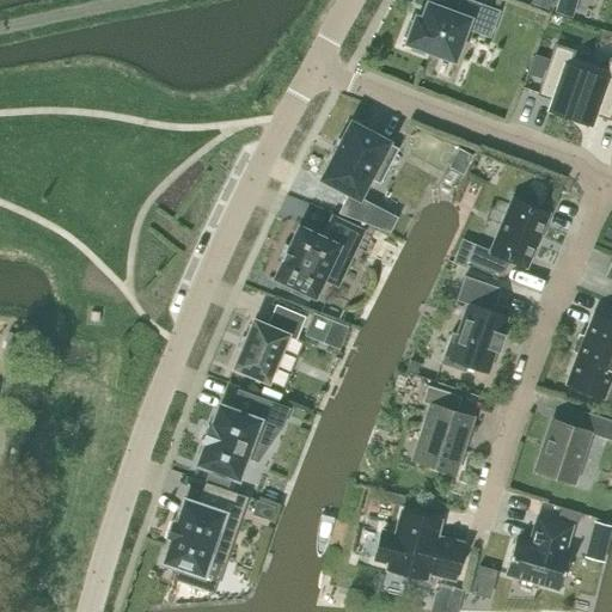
[(489,36),(497,12),(465,0),(460,0),(456,14),(428,5),(422,20),(416,18),(415,23),(410,22),(404,36),(409,37),(408,42),(412,44),(411,49),(423,54),(424,49),(453,60),(465,28),(489,36)]
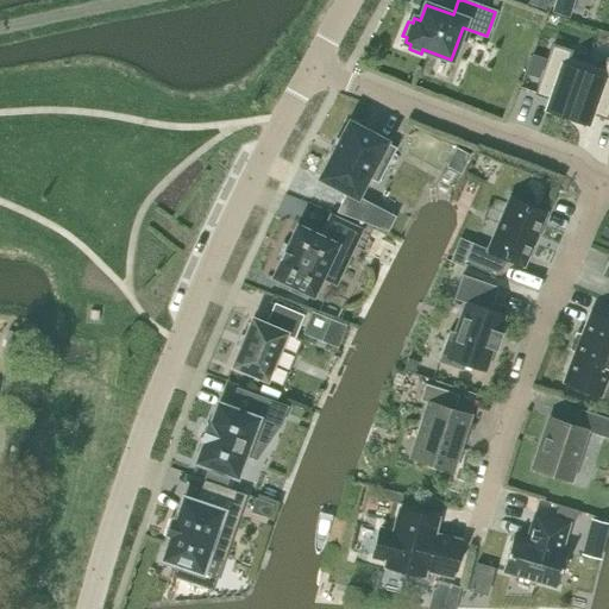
[(567,0),(553,0),(551,12),(567,18),(573,2),(567,0)]
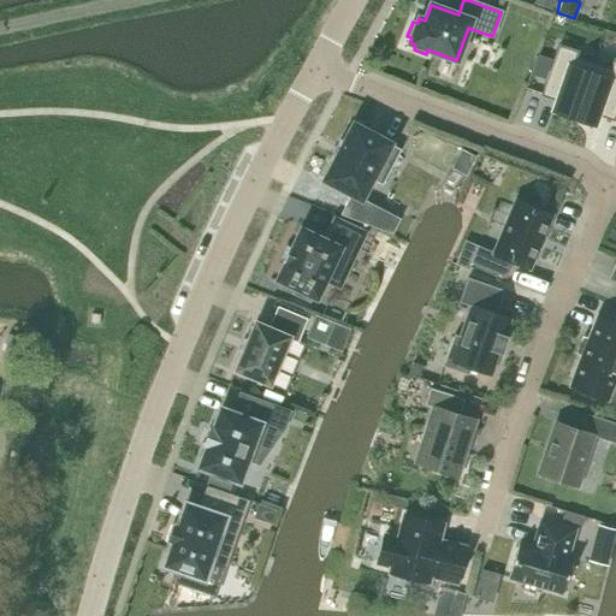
[(554,112),(574,119),(593,64),(575,58),(576,52),(560,46),(543,94),(557,100),(554,112)]
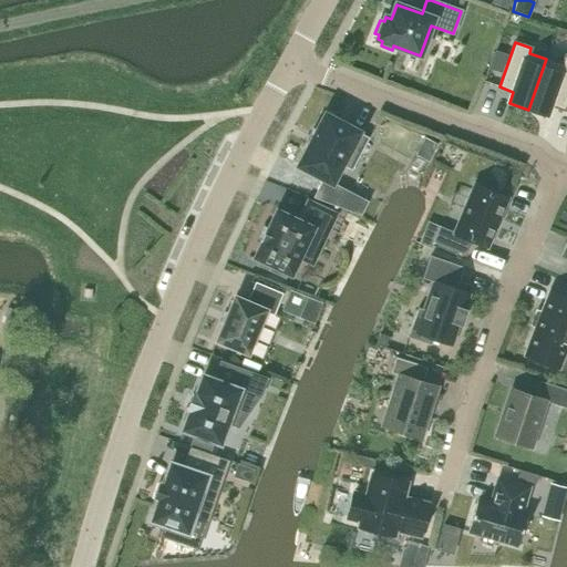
[(546,59),(528,110),(546,116),(550,105),(564,110),(566,101),(566,55),(563,64),(546,59)]
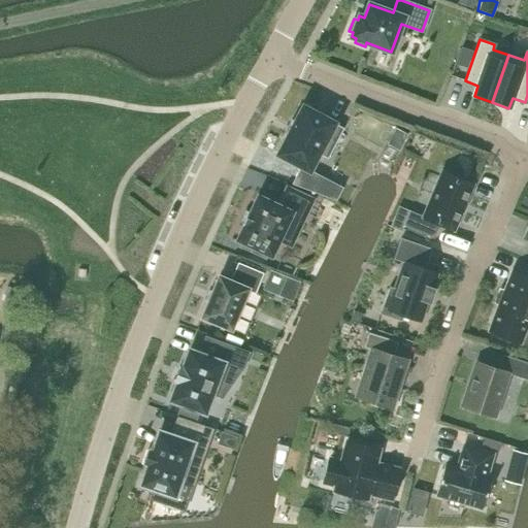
[(276,155),(309,172),(319,154),(327,158),(343,128),(334,124),(335,123),(302,105),(293,123),(292,122),(284,136),(286,137),(276,155)]
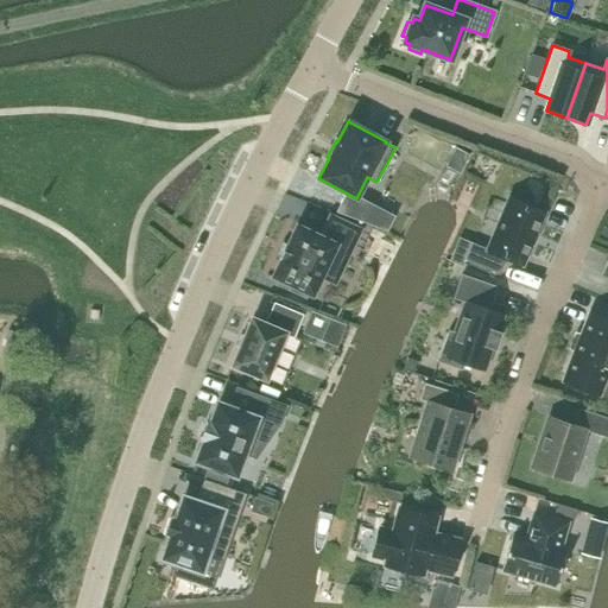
[(499,279),(505,264),(521,270),(544,217),(507,203),(486,254),(470,248),(463,265),(499,279)]
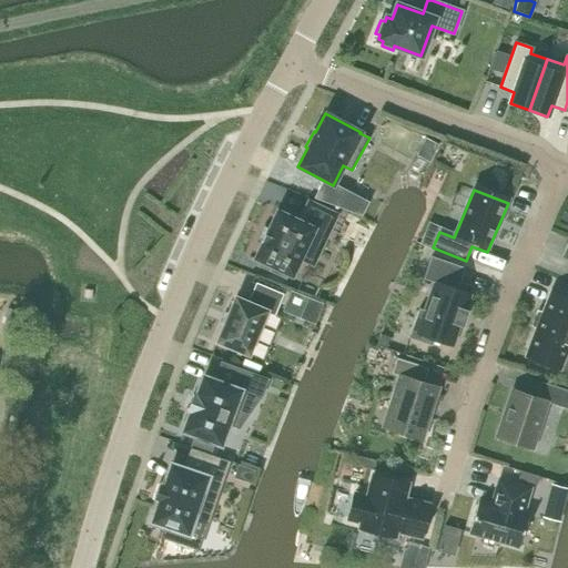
[(353,193),(346,206),(359,213),(366,200),(353,193)]
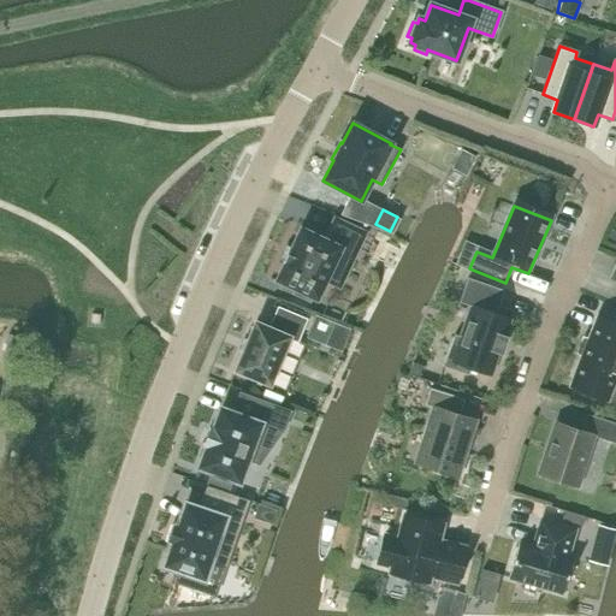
[(335,218),(324,240),(300,227),(276,279),(295,289),(292,294),(309,301),(312,296),(315,298),(338,252),(351,258),(365,232),(335,218)]
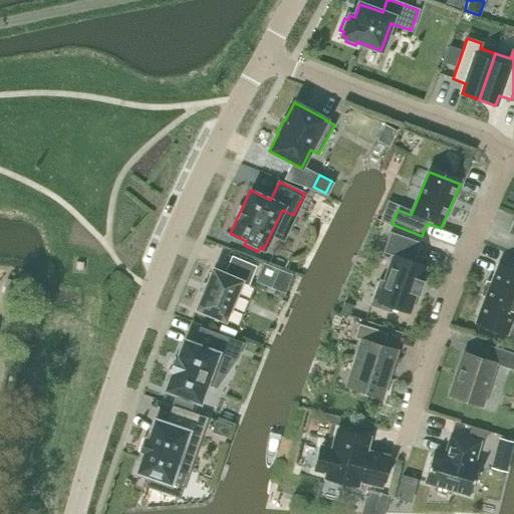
[(420,242),(390,232),(380,256),(392,259),(383,281),(378,279),(369,305),(395,314),(397,309),(409,313),(416,294),(418,294),(422,282),(420,281),(425,266),(414,261),(420,242)]
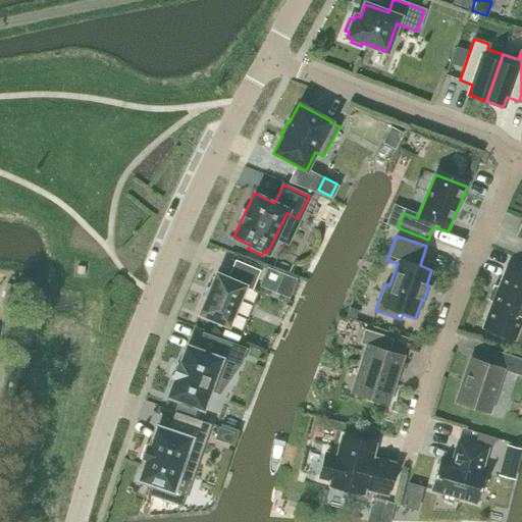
[(199,313),(227,325),(244,285),(251,289),(258,270),(236,261),(228,278),(216,273),(210,288),(208,288),(204,298),(205,299),(199,313)]
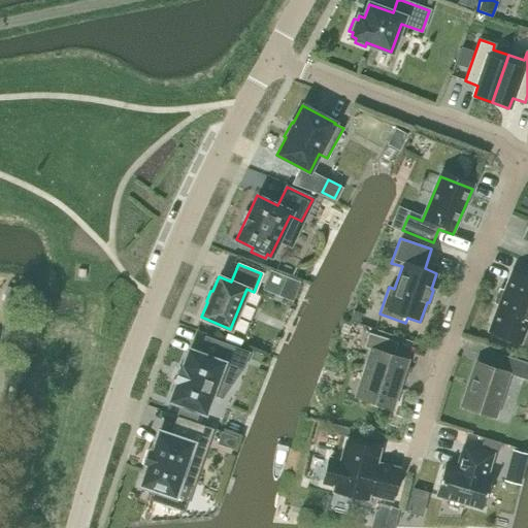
[(285,275),(269,269),(262,289),(277,295),(285,275)]
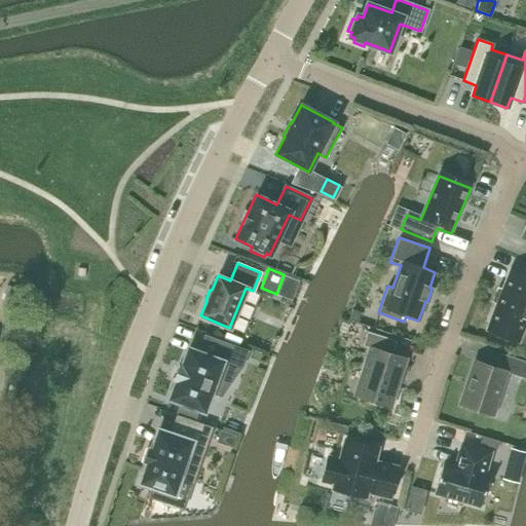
[(525,323),(525,274),(510,269),(486,330),(519,342),(525,323)]
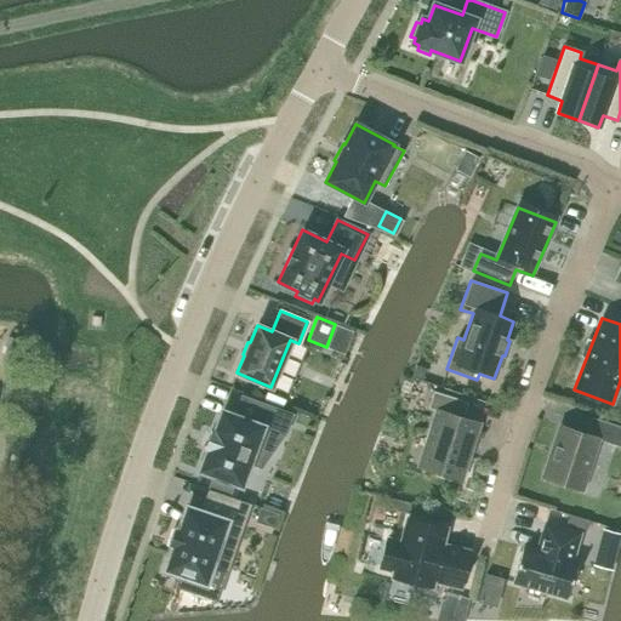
[(20,339),(9,336),(3,365),(13,368),(20,339)]
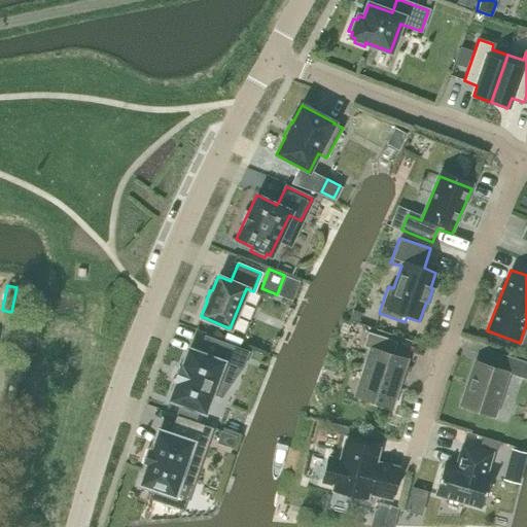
[(352,310),(349,320),(358,323),(361,313),(352,310)]
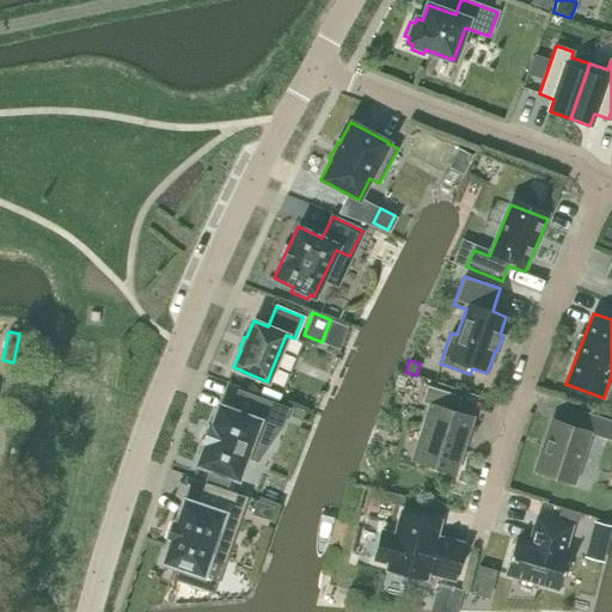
[(429,381),(423,398),(433,402),(414,452),(452,466),(471,415),(458,410),(463,395),(429,381)]
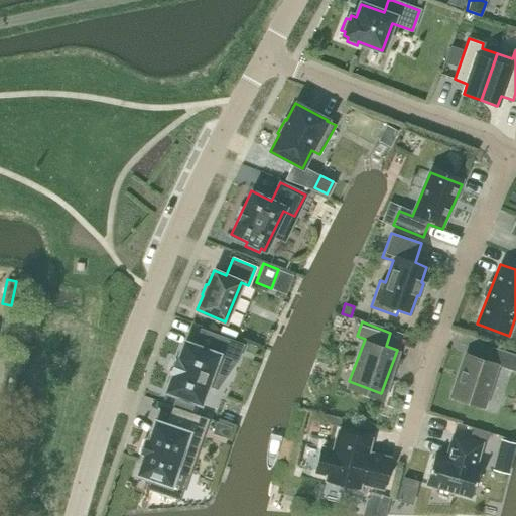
[(166,391),(201,403),(218,354),(236,360),(241,344),(200,330),(195,346),(183,342),(177,359),(174,358),(169,373),(172,374),(166,391)]
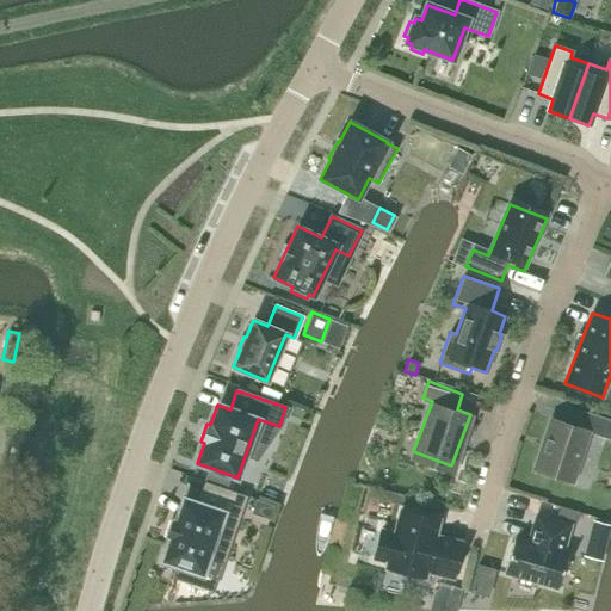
[(572,482),(588,432),(610,439),(610,420),(582,412),(576,427),(551,419),(535,470),(572,482)]
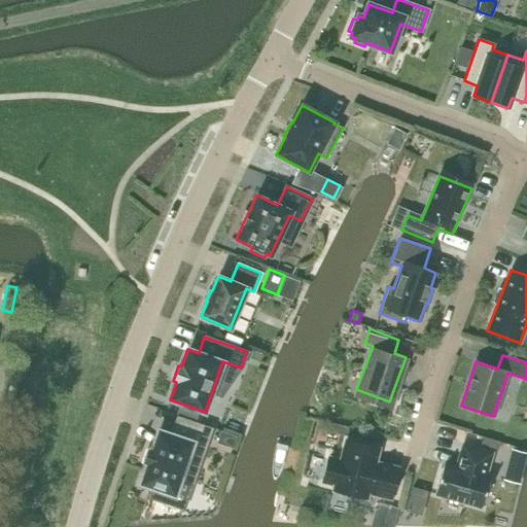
[(151,496),(182,507),(209,429),(178,418),(172,436),(159,431),(152,451),(150,451),(146,462),(148,463),(141,483),(154,487),(151,496)]
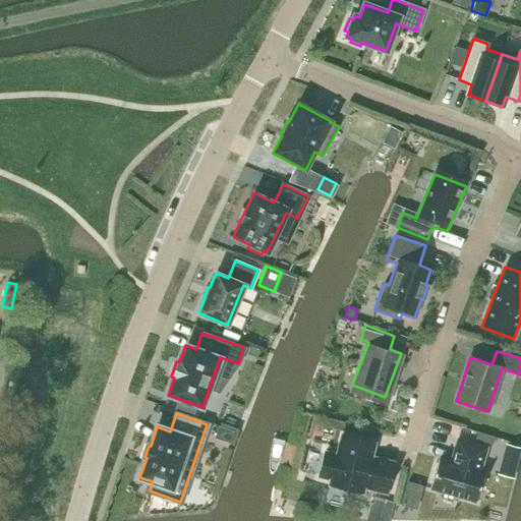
[(342,431),(344,422),(324,417),(322,426),(342,431)]
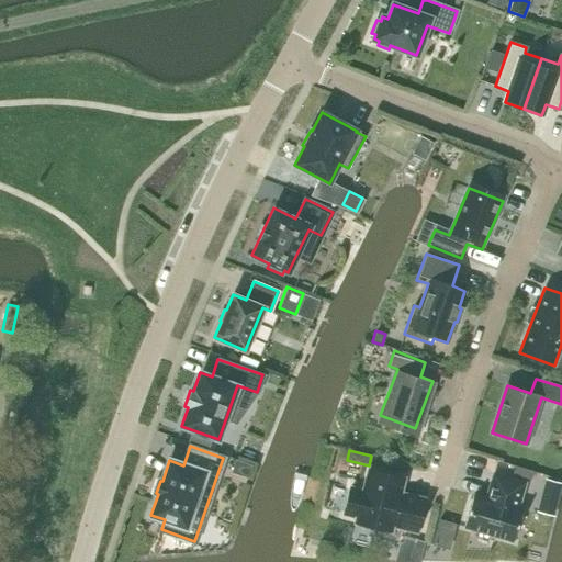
[(250,465),(234,460),(229,472),(246,478),(250,465)]
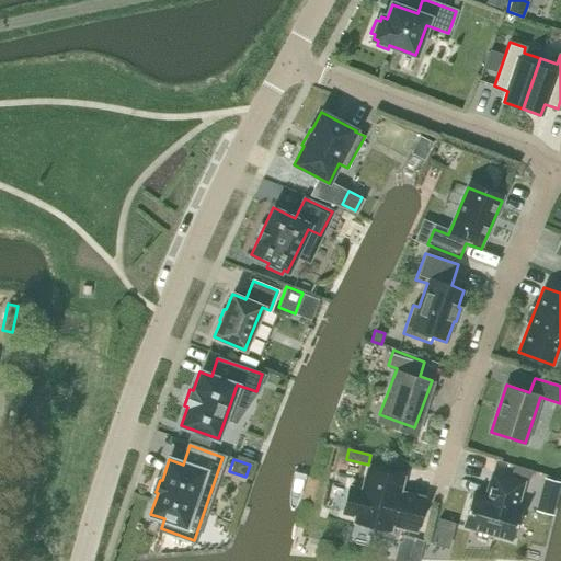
[(415,530),(424,499),(400,492),(403,478),(368,469),(363,490),(350,487),(343,513),(356,516),(355,522),(390,530),(391,525),(415,530)]
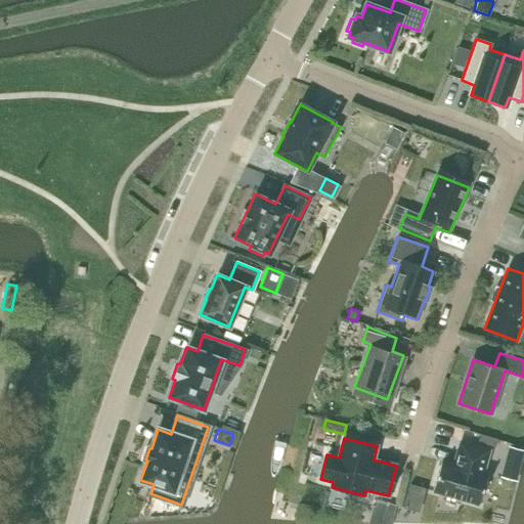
[(454,466),(441,462),(433,491),(478,505),(487,475),(482,474),(489,450),(460,442),(454,460),(456,461),(454,466)]
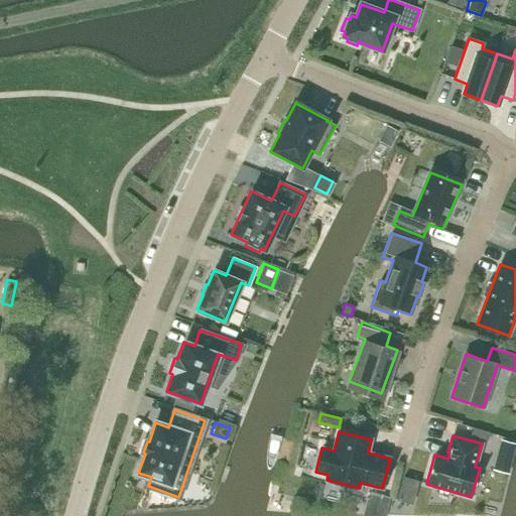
[(501,439),(493,469),(508,473),(515,443),(501,439)]
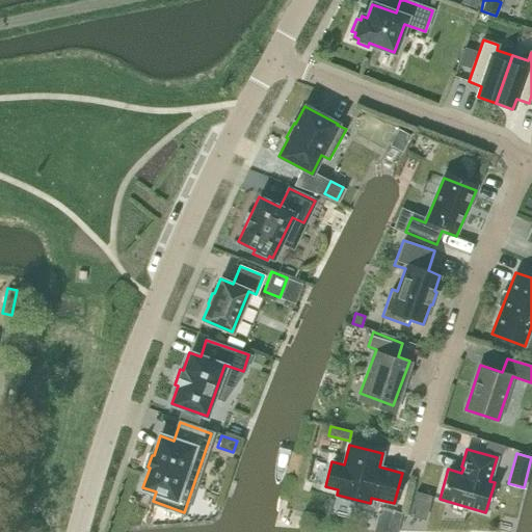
[(422,494),(416,517),(432,522),(439,498),(422,494)]
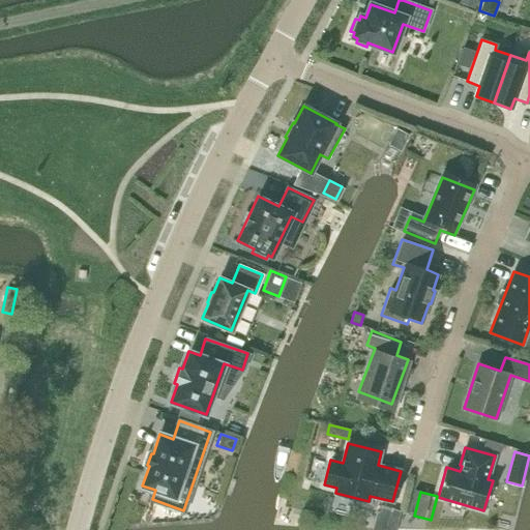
[(376,512),(372,529),(395,529),(401,511),(380,506),(378,513),(376,512)]
